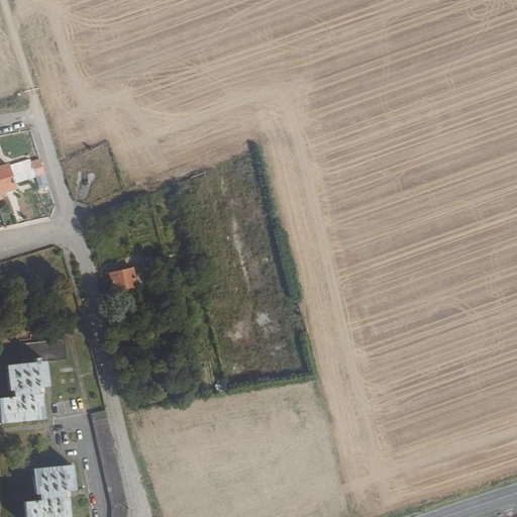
[(9,167),(14,183),(37,176),(32,162),(32,160),(9,167)]
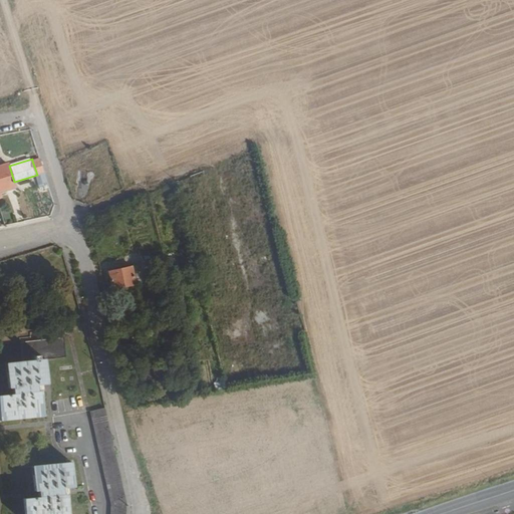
[(32,161),(37,175),(45,172),(40,159),(32,161)]
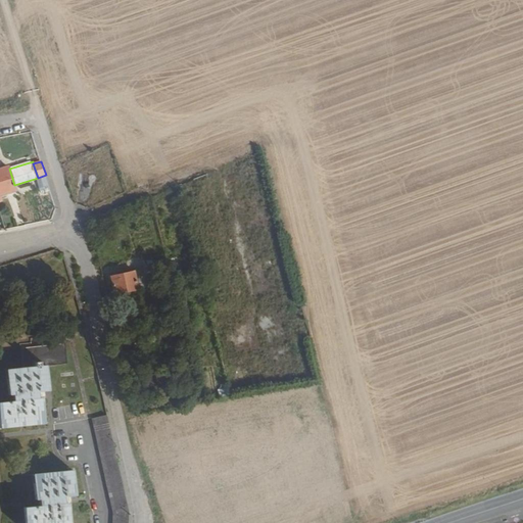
[(0,195),(16,190),(14,185),(9,169),(8,164),(0,167),(0,195)]
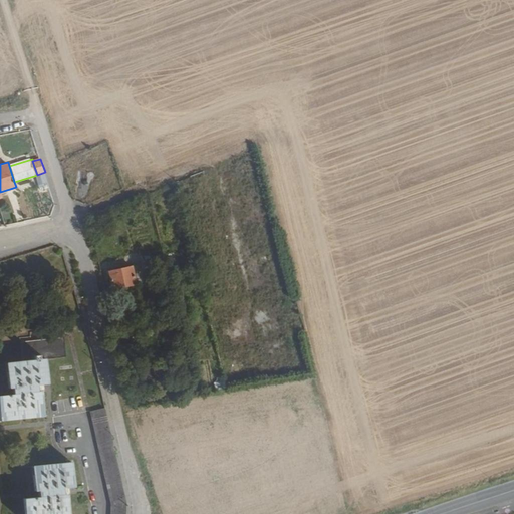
[(111,271),(115,288),(137,282),(132,265),(111,271)]
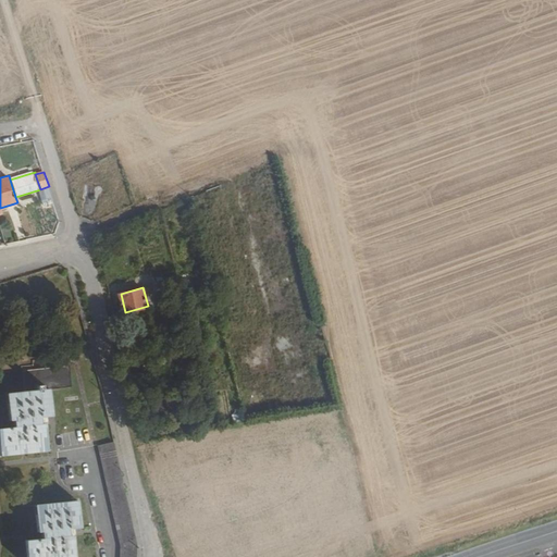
[(22,371),(24,393),(5,395),(8,422),(12,422),(12,429),(0,430),(0,456),(48,452),(45,424),(40,425),(39,419),(52,418),(50,391),(72,387),(70,366),(22,371)]
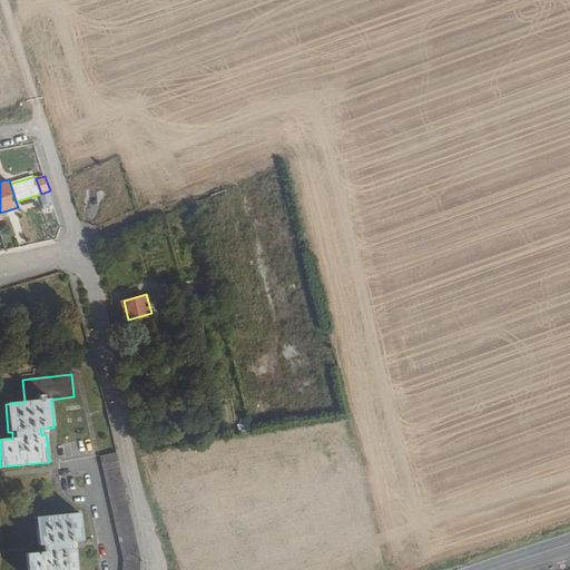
[(101,458),(123,558),(121,569),(139,569),(140,560),(117,453),(101,458)]
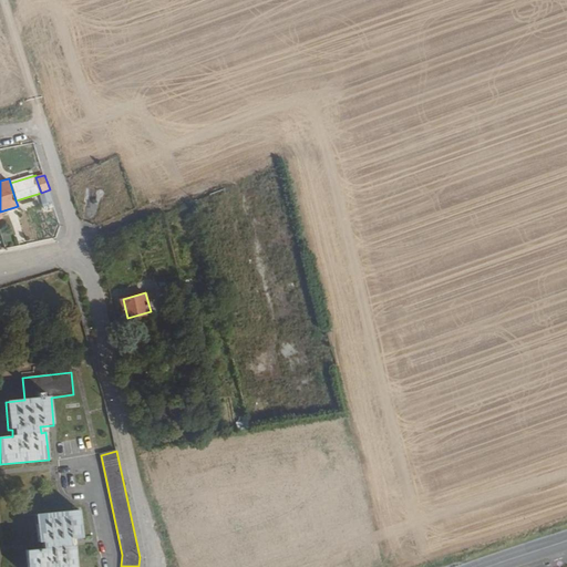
[(32,516),(35,543),(40,543),(40,549),(24,550),(26,566),(76,566),(75,546),(72,546),(71,539),(83,537),(80,511),(53,514),(32,516)]
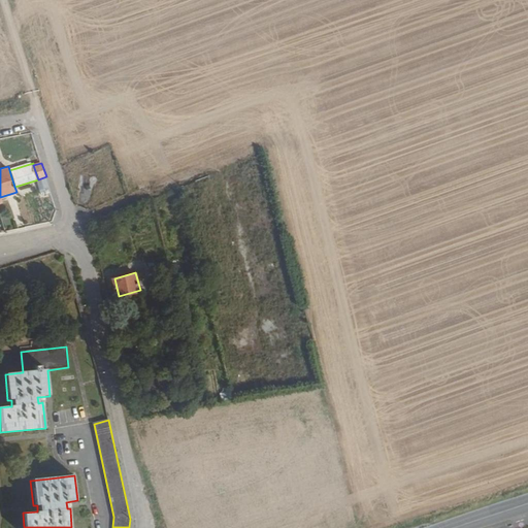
All buildings are outlined.
